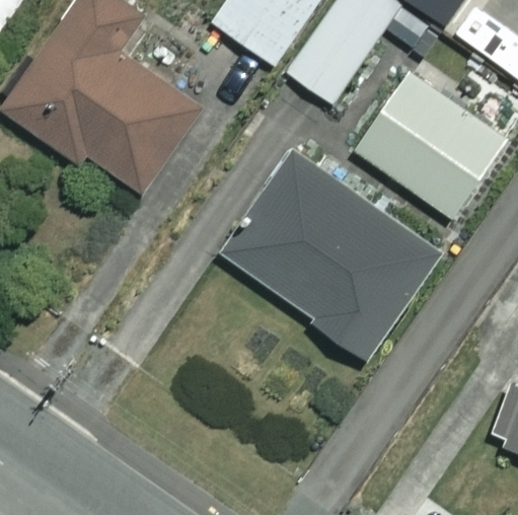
[(150,8),(138,0),(76,0),(0,107),(0,109),(77,164),(84,155),(138,194),(199,108),(119,52),(150,8)]
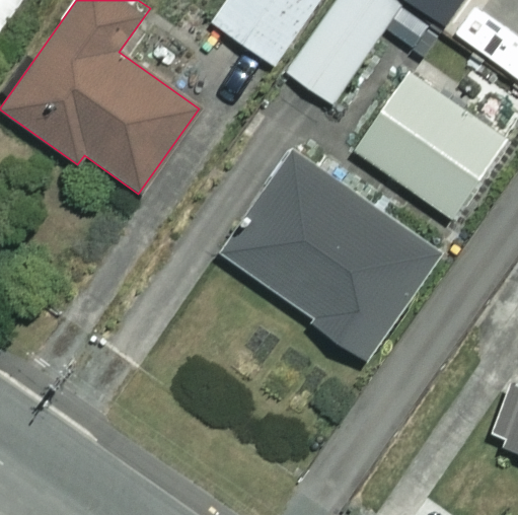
[(389,19),(360,0),(227,0),(212,24),(333,104),(389,19)]
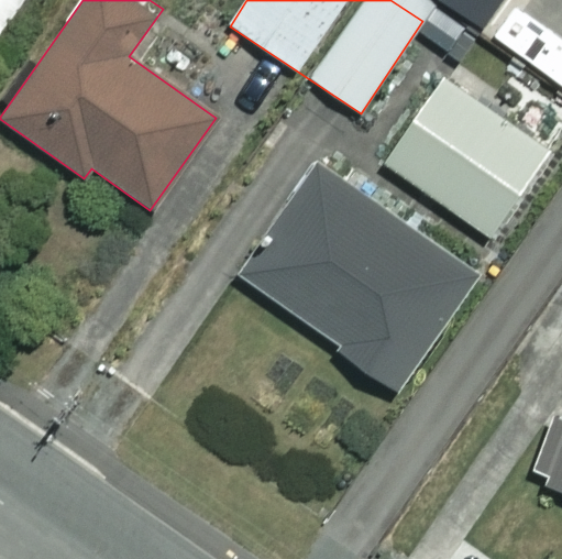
[(506,0),(440,0),(485,31),(506,0)]
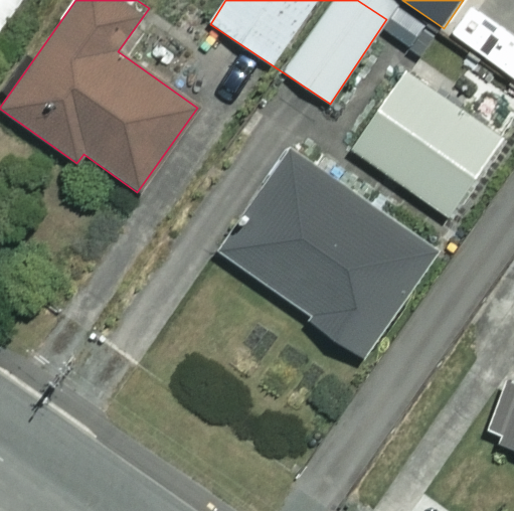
[(510,129),(411,60),(350,149),(449,217),(510,129)]
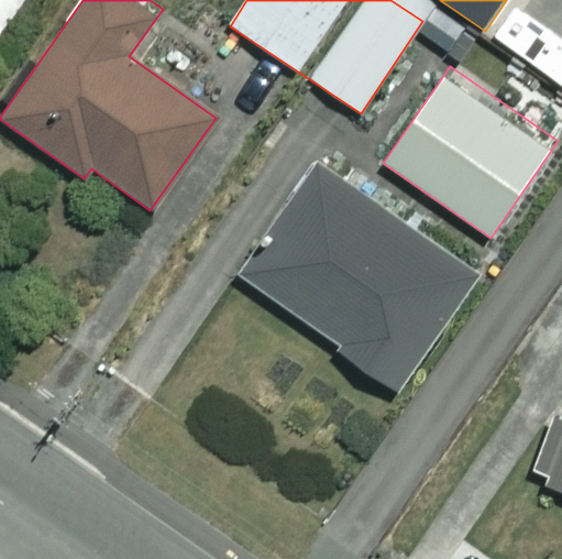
[(474,281),(320,171),(242,281),(396,391),(474,281)]
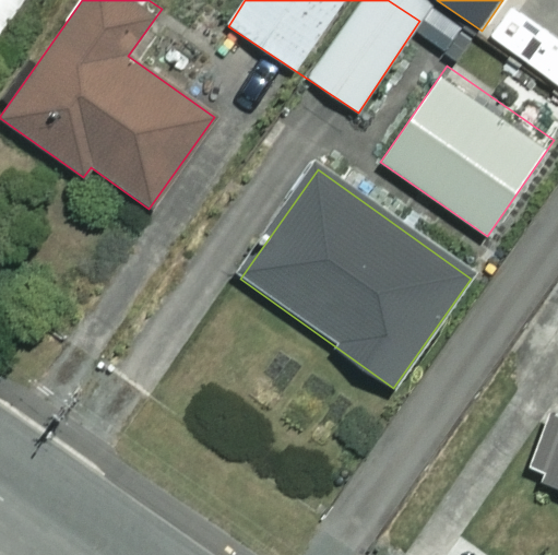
[(557,444),(544,482),(557,487),(557,444)]
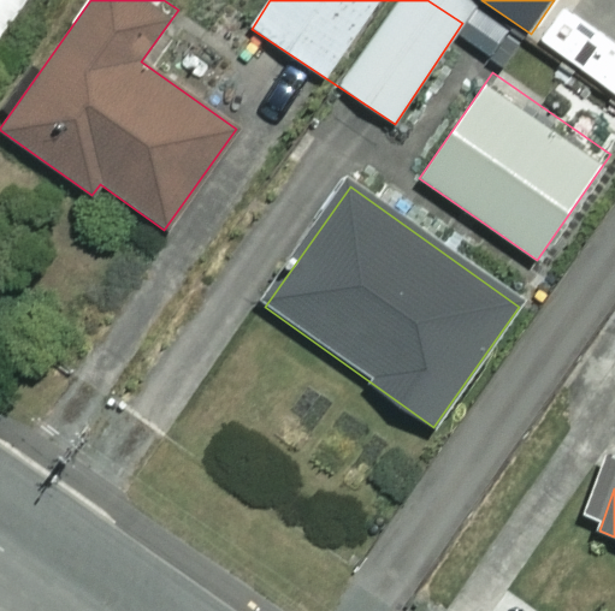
All buildings are outlined.
